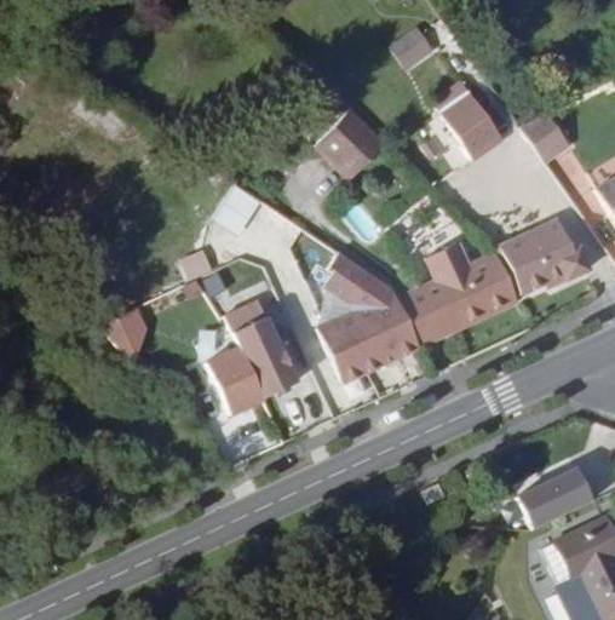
[(388,49),(404,74),(435,53),(417,28),(388,49)]
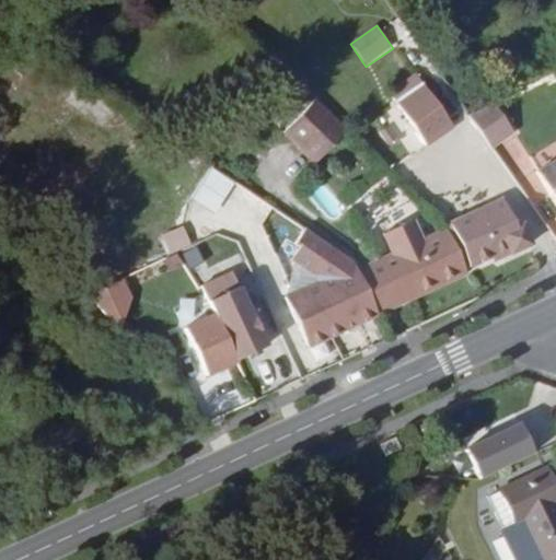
[(424,139),(450,119),(421,80),(394,98),(424,139)]
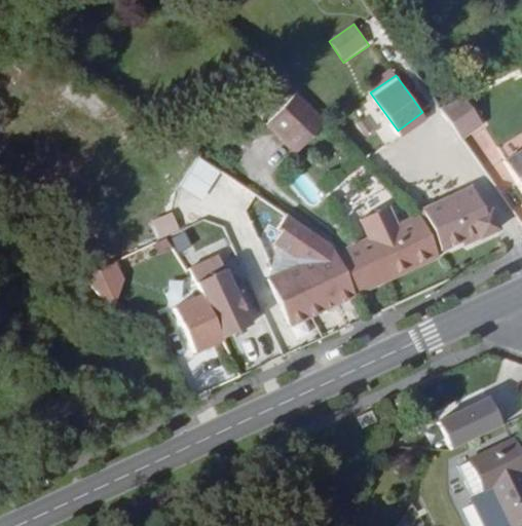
[(332,122),(302,95),(273,124),(304,153),(332,122)]
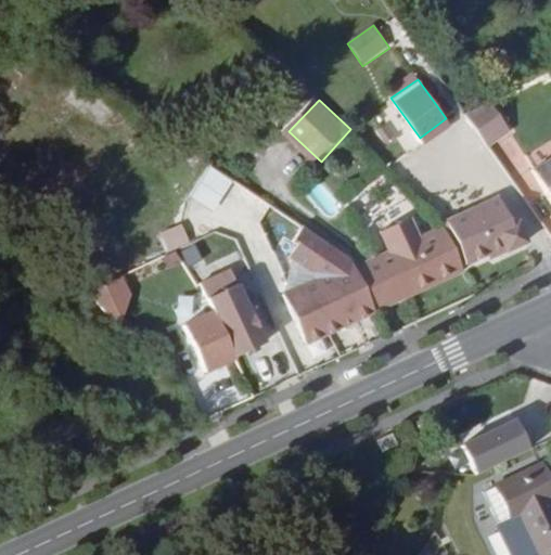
[(484,104),(465,113),(488,144),(505,133),(484,104)]
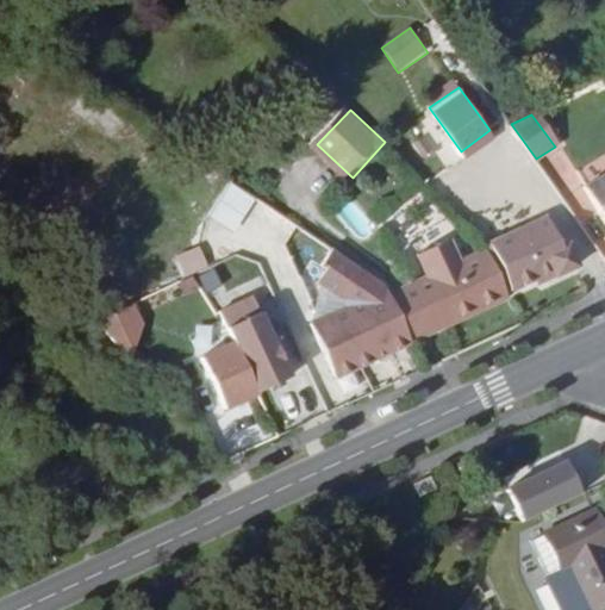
[(604,178),(594,184),(604,201),(604,178)]
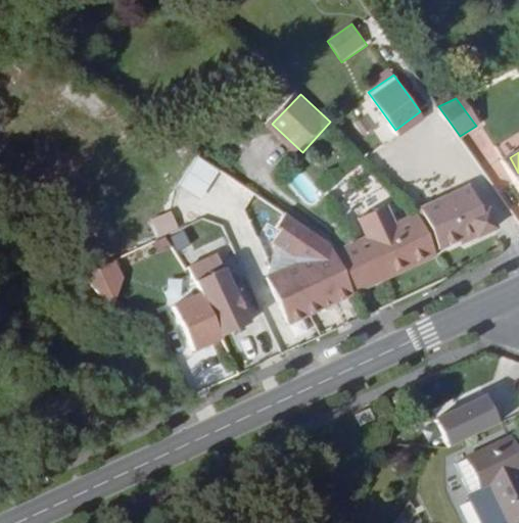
[(422,201),(440,243),(476,227),(478,231),(497,223),(487,203),(482,205),(471,179),(422,201)]
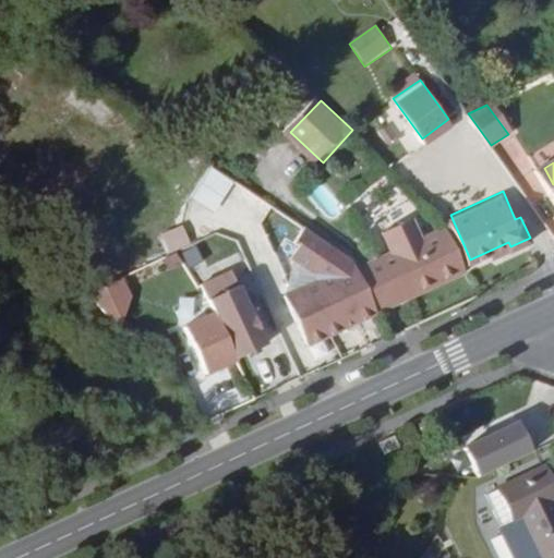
[(417,288),(466,265),(465,262),(446,220),(418,233),(410,214),(378,229),(387,247),(378,251),(396,290),(414,282),(417,288)]
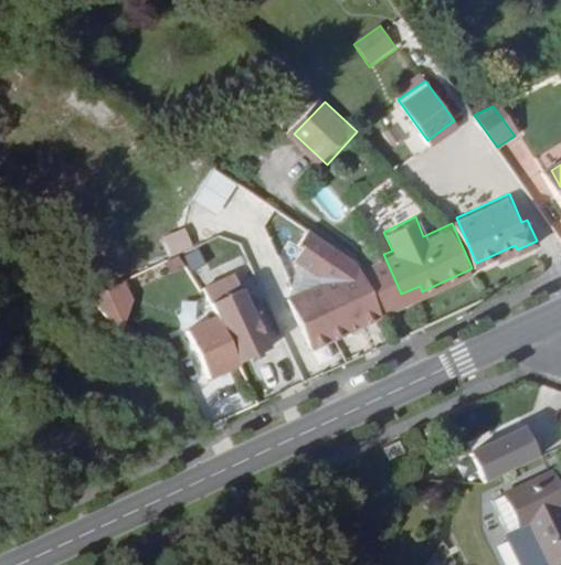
[(452,223),(470,265),(476,263),(456,217),(450,220),(452,223)]
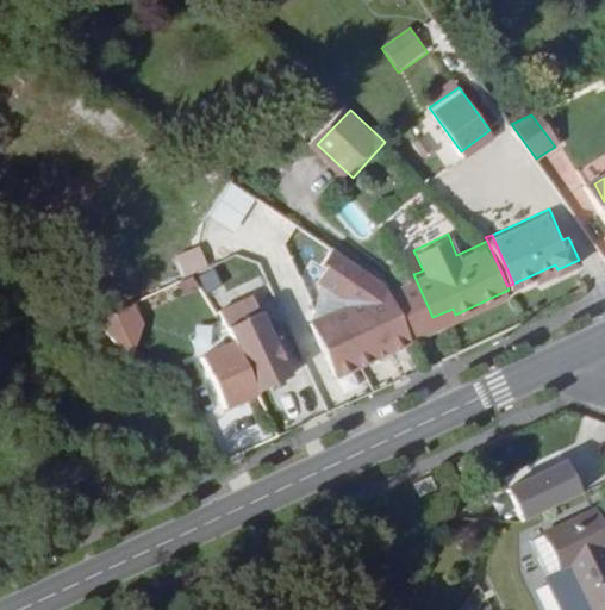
[(387,280),(335,247),(325,261),(372,296),(350,304),(315,319),(337,368),(412,335),(390,286),(387,280)]
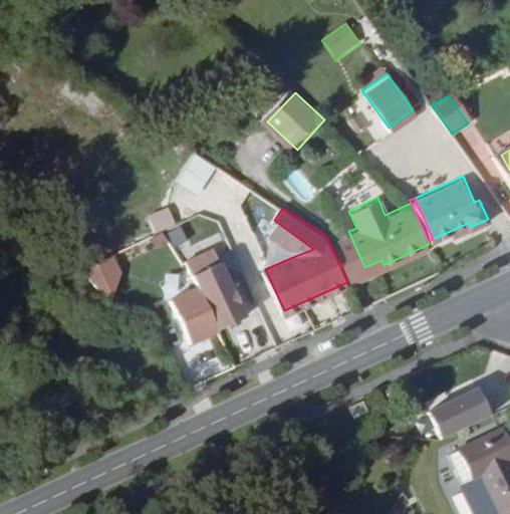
[(154,232),(176,228),(172,209),(150,213),(154,232)]
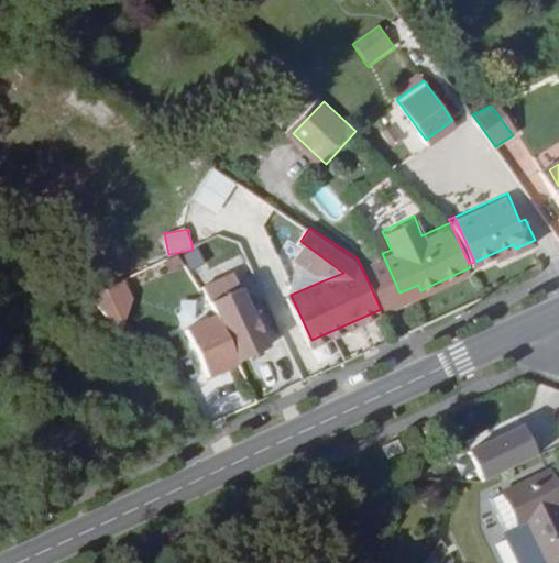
[(300,241),(291,255),(324,280),(343,273),(300,241)]
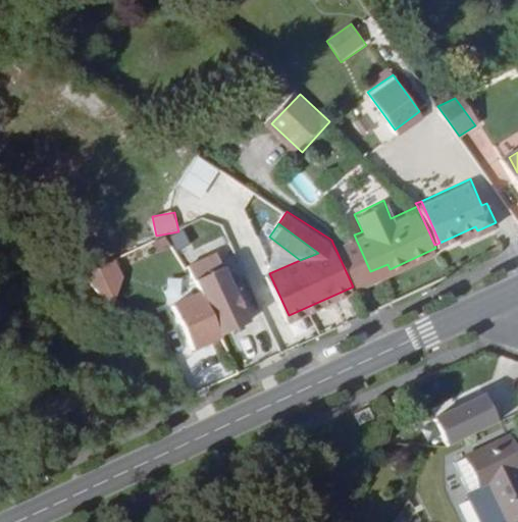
[(333,245),(353,286),(373,276),(370,271),(354,235),(333,245)]
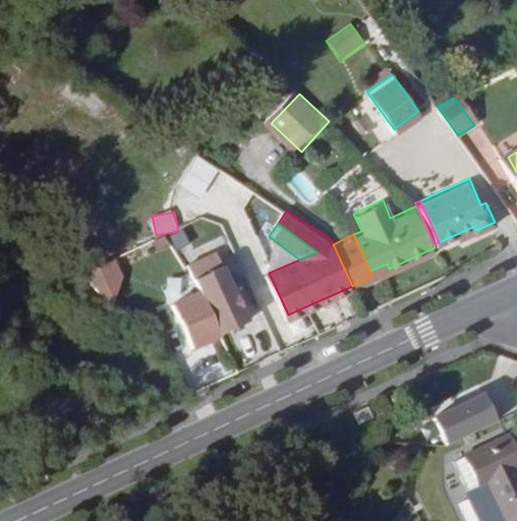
[(213,255),(182,269),(196,291),(217,335),(244,322),(213,255)]
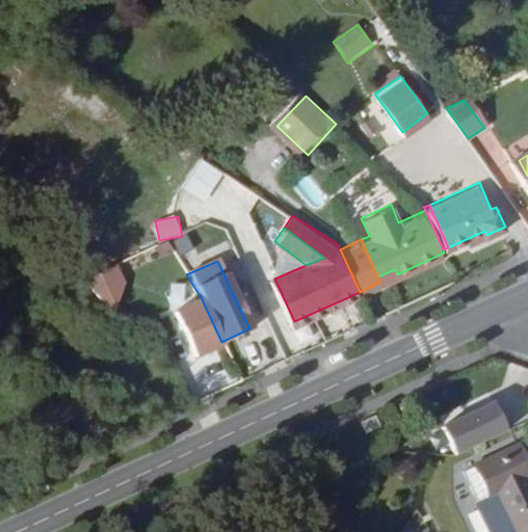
[(114,265),(87,281),(103,309),(131,293),(114,265)]
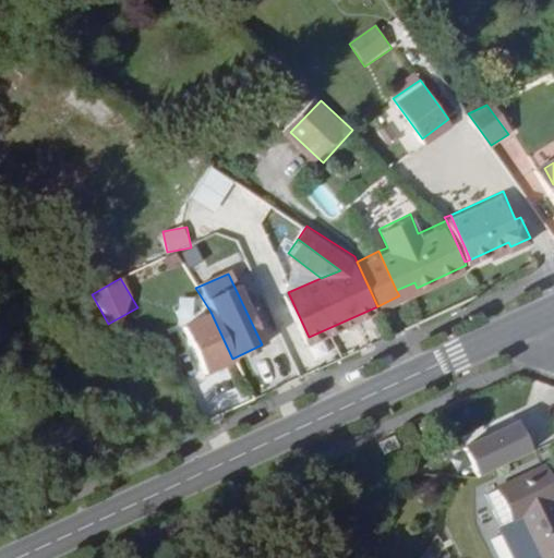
[(396,290),(399,295),(417,288),(414,282),(396,290)]
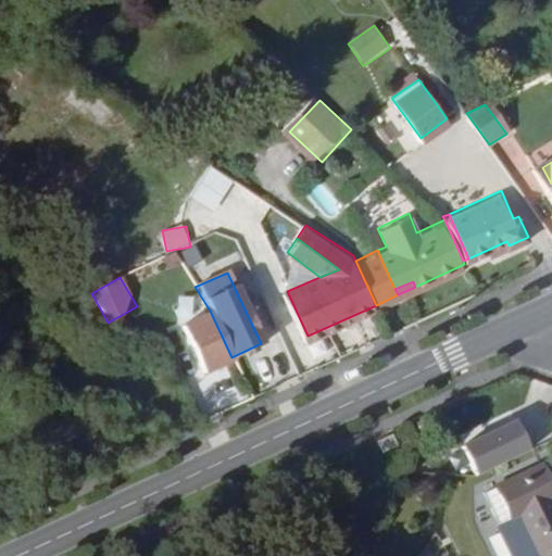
[(180,325),(202,370),(231,357),(210,311),(180,325)]
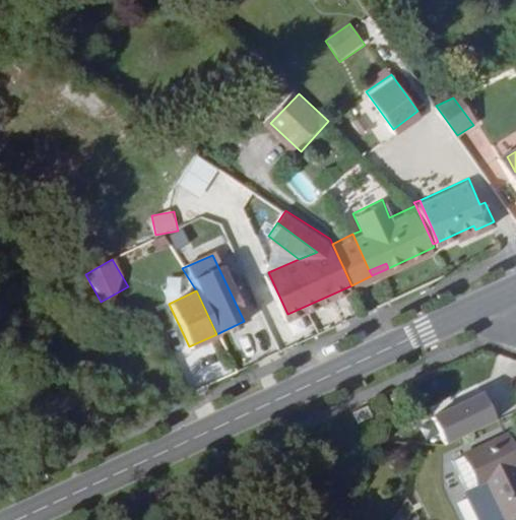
[(425,415),(437,447),(497,423),(485,391),(425,415)]
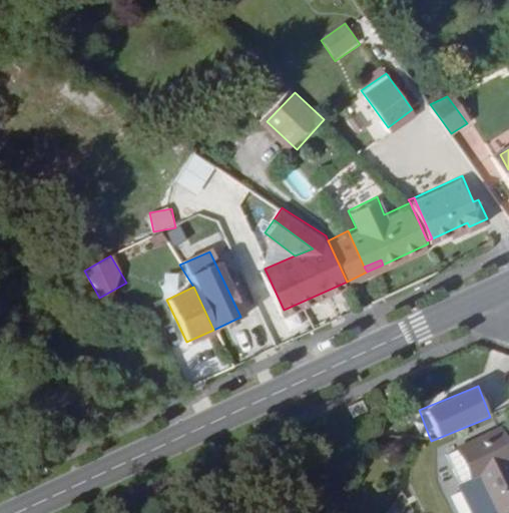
[(460,478),(475,512),(484,512),(494,509),(508,501),(508,465),(505,458),(508,456),(508,441),(501,424),(458,444),(471,473),(460,478)]
